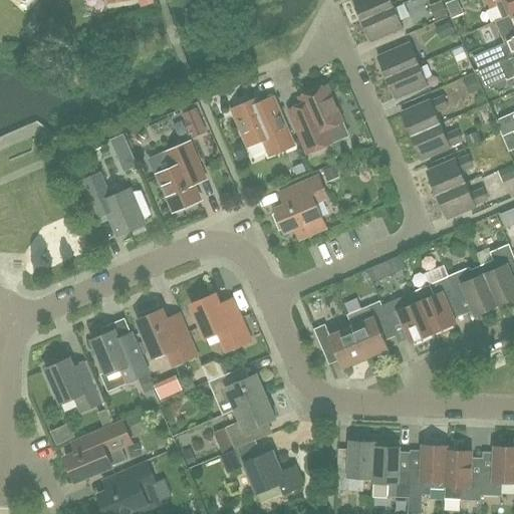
[(352,0),(361,20),(394,7),(390,0),(352,0)]
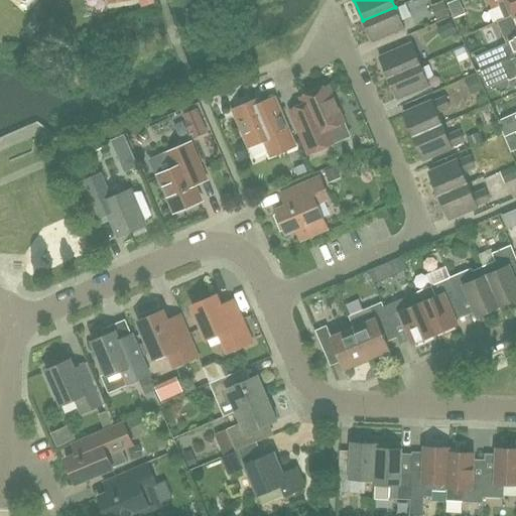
[(423,0),(427,10),(441,4),(439,0),(423,0)]
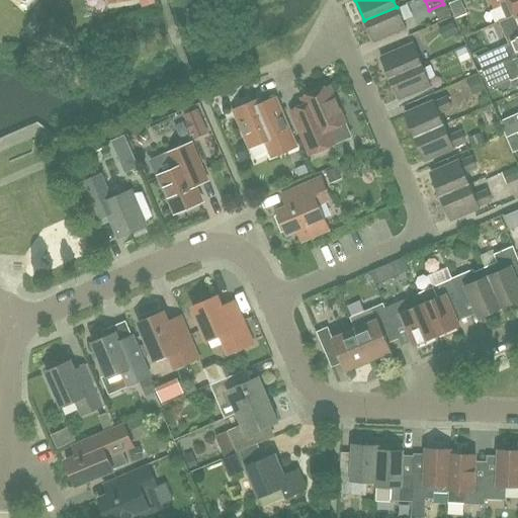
[(514,15),(517,12),(517,0),(490,0),(494,7),(500,4),(506,19),(514,15)]
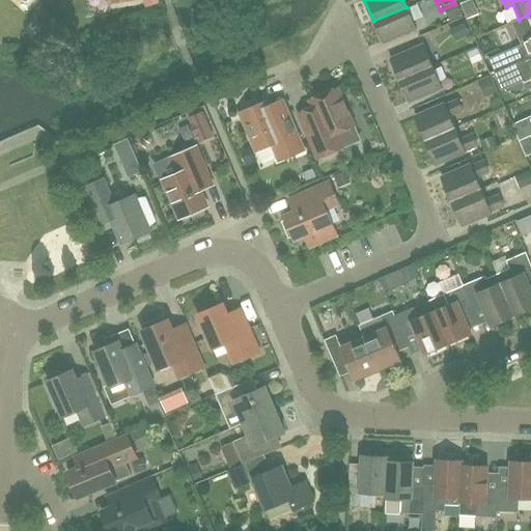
[(407,7),(373,21),(383,44),(416,29),(407,7)]
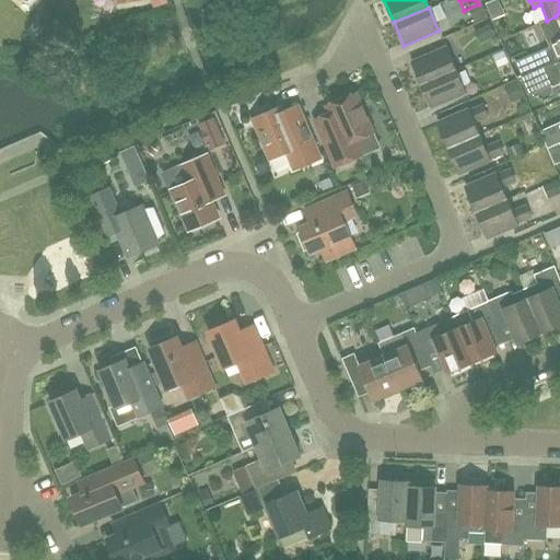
[(559,13),(556,16),(547,21),(539,24),(549,48),(515,62),(521,74),(541,66),(559,57),(559,13)]
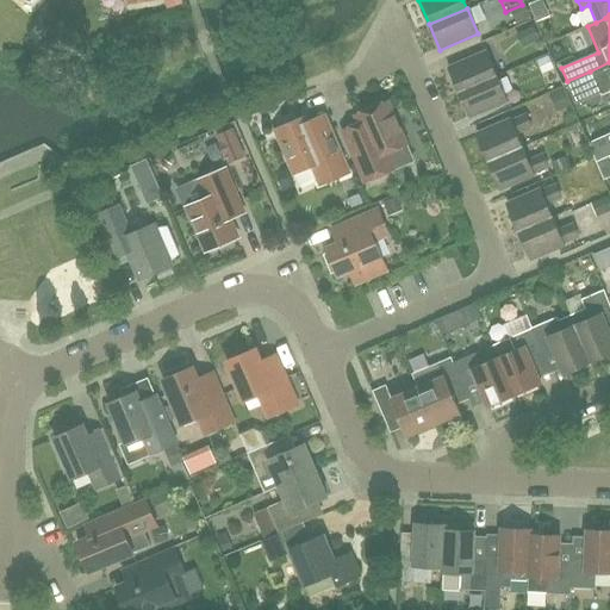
[(542,48),(556,44),(553,29),(539,32),(542,48)]
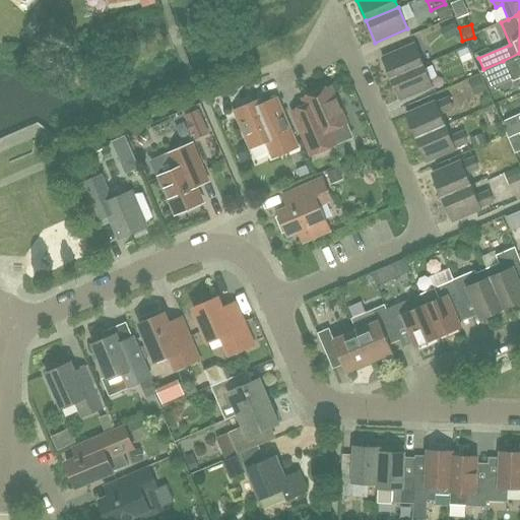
[(391,78),(423,65),(413,43),(382,57),(391,78)]
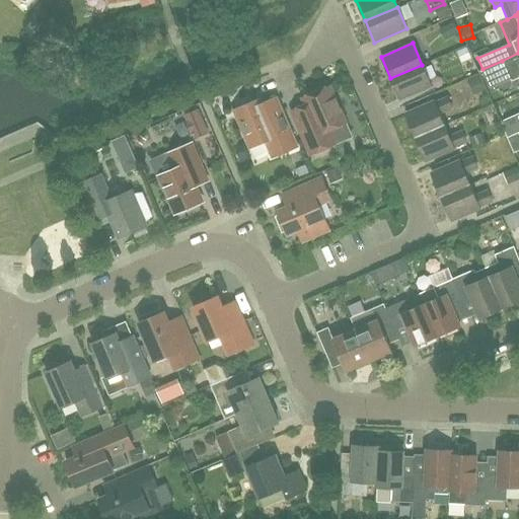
[(518,53),(502,61),(511,81),(518,77),(518,53)]
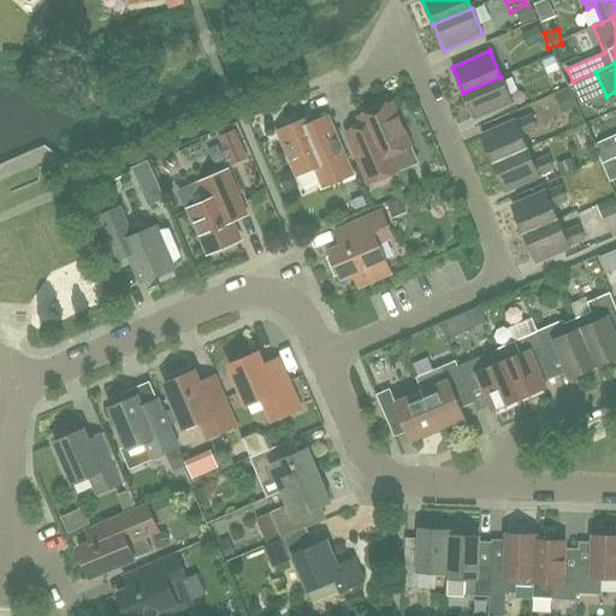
[(501,77),(463,93),(474,119),(513,102),(501,77)]
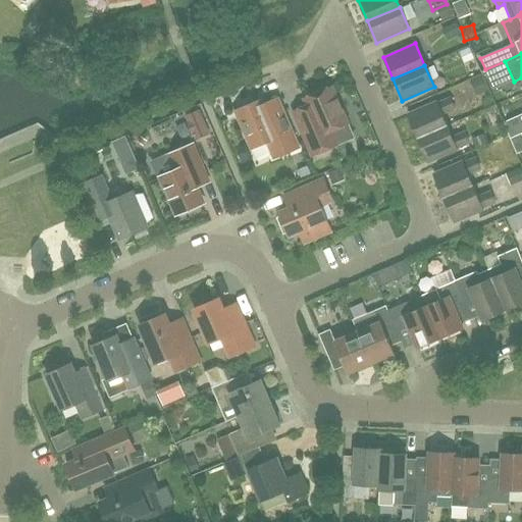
[(331,88),(325,91),(322,89),(312,93),(311,96),(305,99),(308,106),(301,109),(294,112),(312,155),(332,147),(326,133),(347,123),(331,88)]
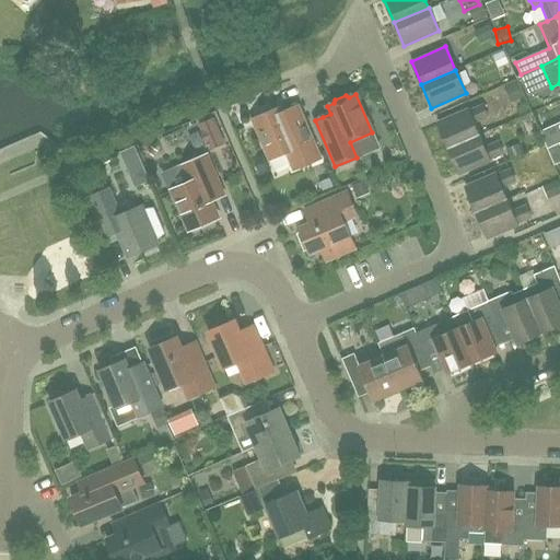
[(531,118),(544,117),(541,101),(529,102),(531,118)]
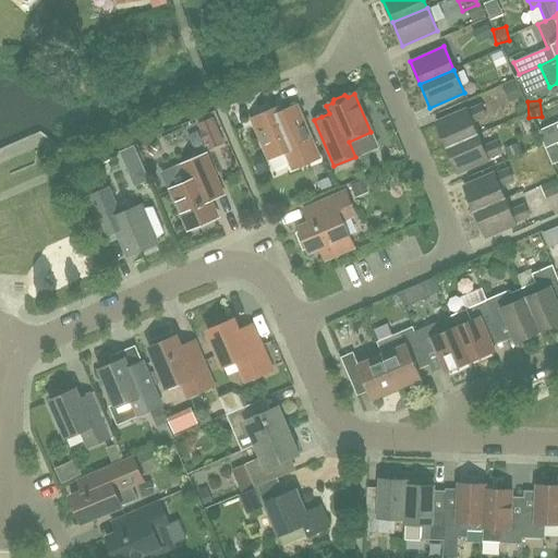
[(290,106),(282,109),(281,107),(251,120),(268,160),(284,153),(292,171),(320,159),(308,132),(296,104),(290,106)]
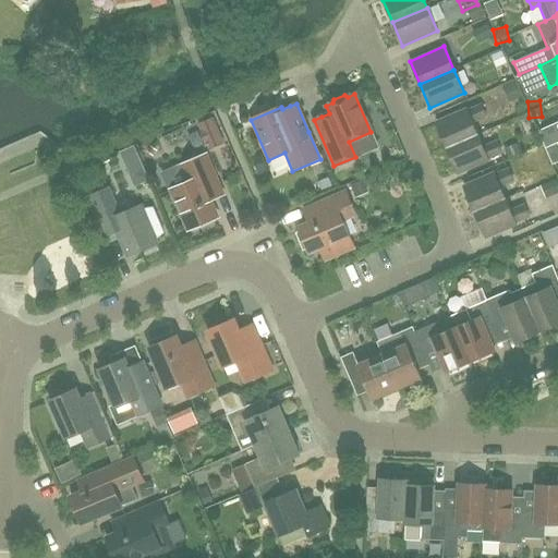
[(447,148),(477,134),(472,122),(485,117),(481,105),(466,110),(436,123),(447,148)]
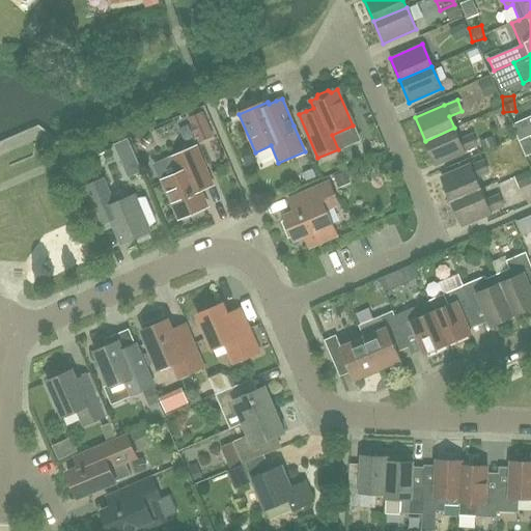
[(454,128),(425,141),(436,164),(465,151),(465,150),(477,145),(472,134),(459,139),(454,128)]
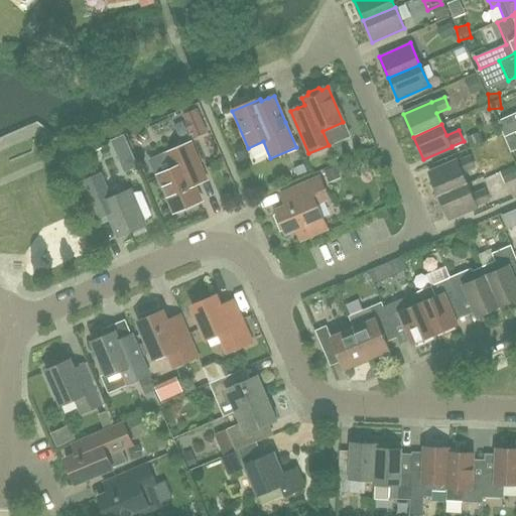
[(201,201),(195,186),(202,183),(208,181),(190,143),(166,153),(173,168),(158,175),(174,212),(201,201)]
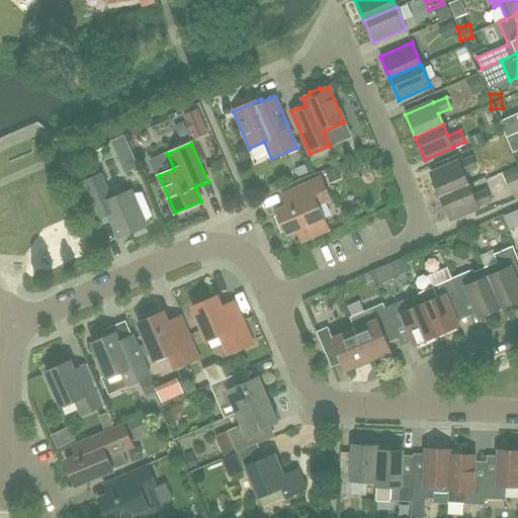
[(440,196),(468,184),(463,173),(477,168),(471,157),(459,162),(459,161),(430,174),(440,196)]
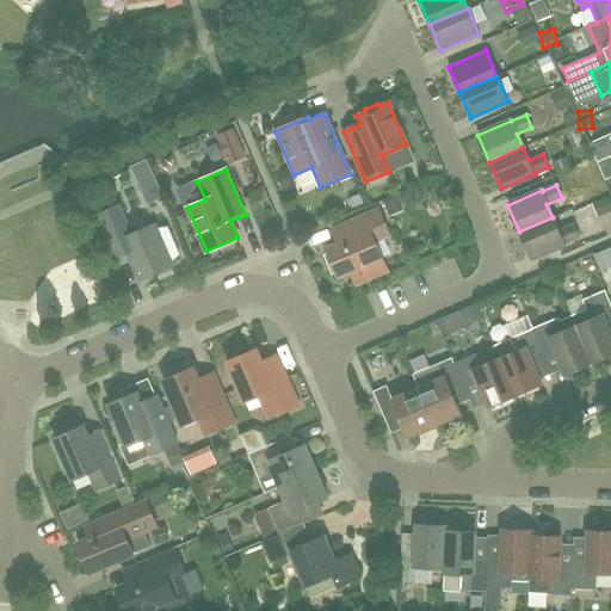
[(131,235),(125,222),(118,204),(96,215),(103,232),(113,258),(121,255),(127,253),(139,281),(172,266),(171,261),(179,254),(167,227),(156,228),(154,224),(131,235)]
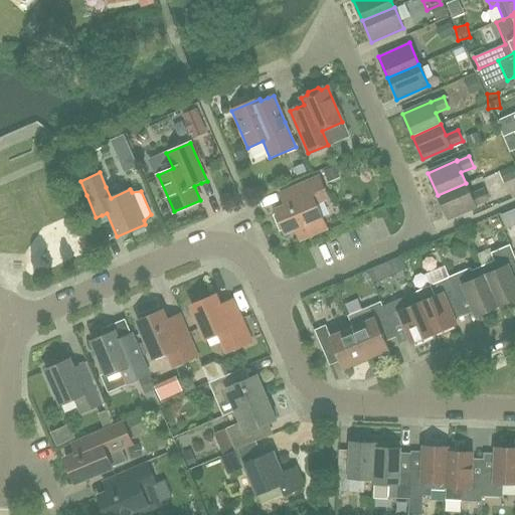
[(302,198),(284,206),(275,210),(286,233),(296,229),(300,240),(305,238),(327,229),(322,218),(316,203),(328,198),(319,177),(297,186),(302,198)]
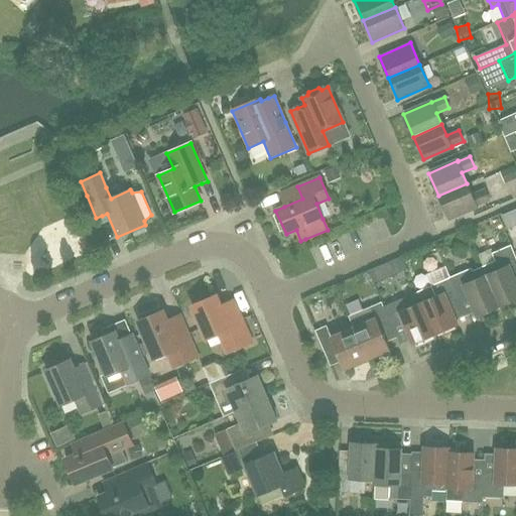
[(467,183),(438,196),(448,219),(477,207),(477,206),(489,201),(484,189),(472,195),(467,183)]
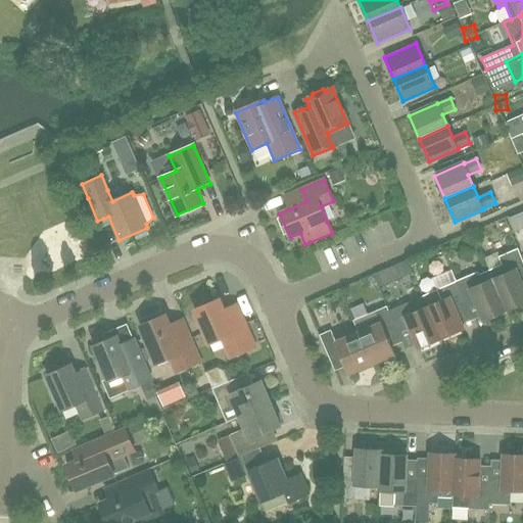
[(522,220),(520,214),(507,219),(517,242),(522,239),(522,220)]
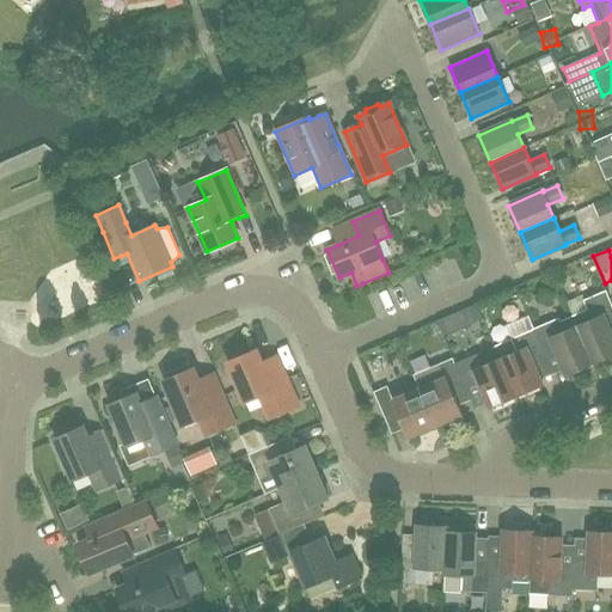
[(571,316),(576,326),(593,363),(611,354),(611,336),(607,326),(611,323),(611,306),(605,291),(582,300),(587,310),(571,316)]
